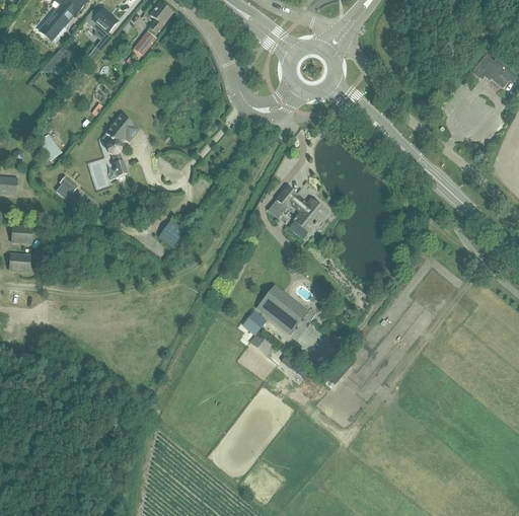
[(60,0),(63,2),(40,29),(55,43),(66,28),(64,26),(74,14),(75,15),(87,0),(60,0)]
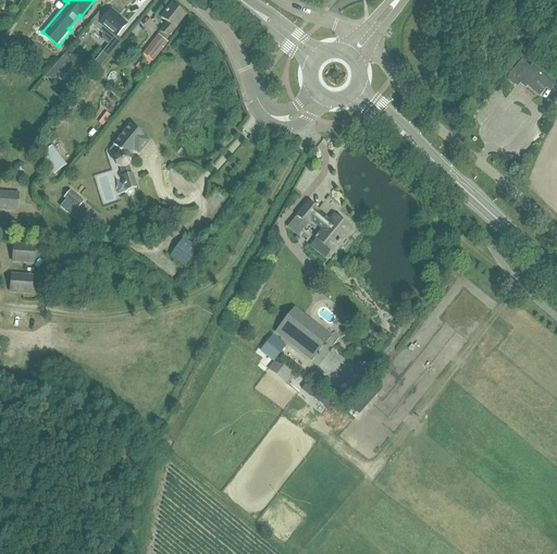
[(166,21),(160,28),(166,34),(185,13),(172,2),(166,8),(165,9),(165,10),(161,15),(166,21)]
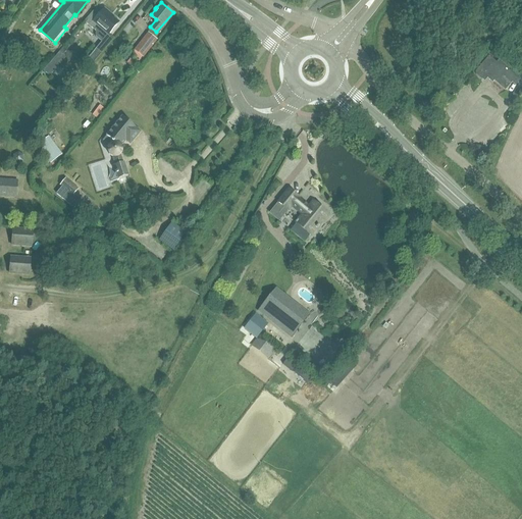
[(89,14),(85,18),(96,29),(96,35),(102,39),(104,36),(105,37),(108,32),(119,19),(110,12),(111,11),(104,6),(100,10),(95,6),(89,14)]
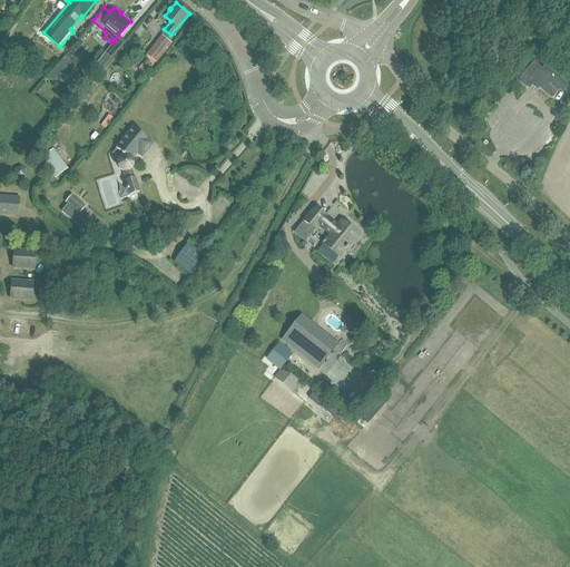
[(149,48),(146,52),(156,60),(160,56),(172,41),(160,33),(149,48)]
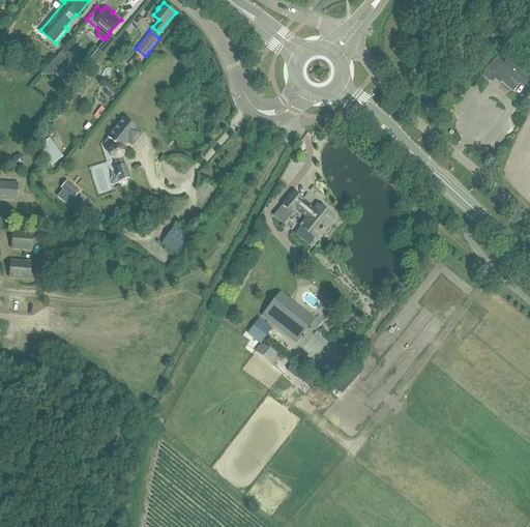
[(101,54),(95,49),(87,59),(93,63),(101,54)]
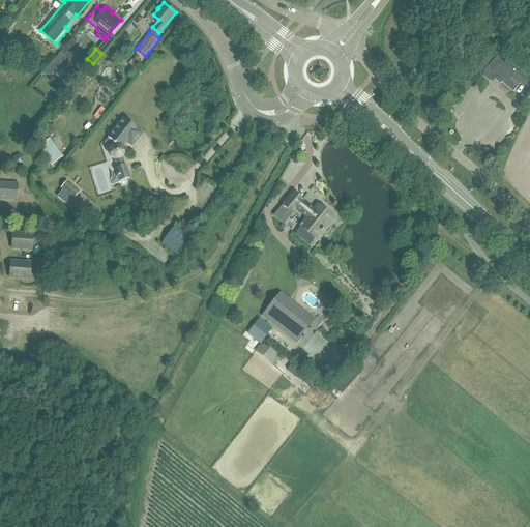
[(513,77),(519,70),(505,59),(503,61),(496,54),(483,69),(482,69),(482,70),(482,71),(482,72),(482,74),(483,74),(489,79),(492,75),(500,81),(501,80),(512,89),(520,81),(513,77)]
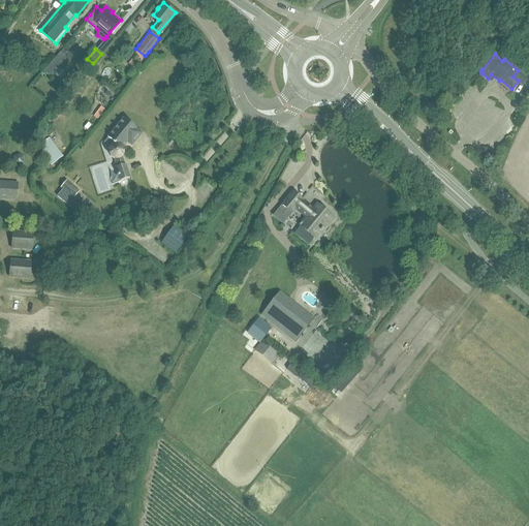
[(54,70),(48,64),(43,69),(50,74),(54,70)]
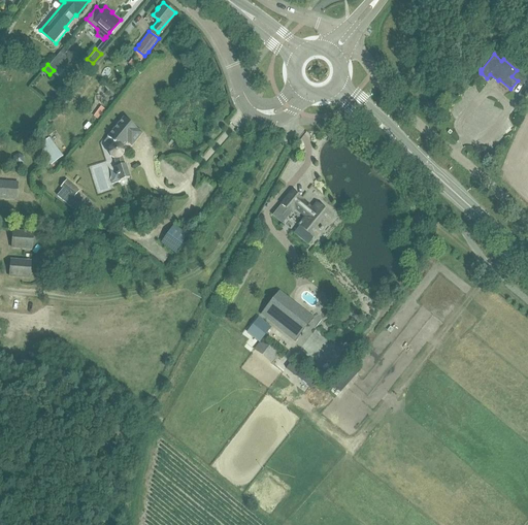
[(97,117),(104,105),(99,102),(92,112),(97,117)]
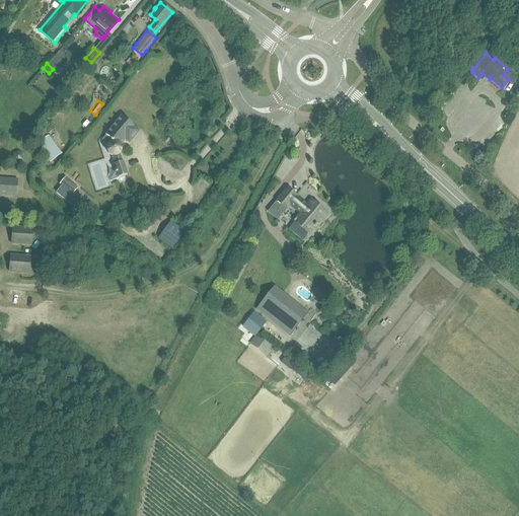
[(122,145),(121,143),(125,137),(130,141),(140,128),(122,113),(105,132),(106,133),(102,137),(107,142),(107,144),(106,146),(106,148),(107,152),(109,154),(113,155),(114,161),(113,162),(117,176),(128,172),(124,159),(123,159),(120,153),(121,152),(122,150),(122,148),(122,145)]
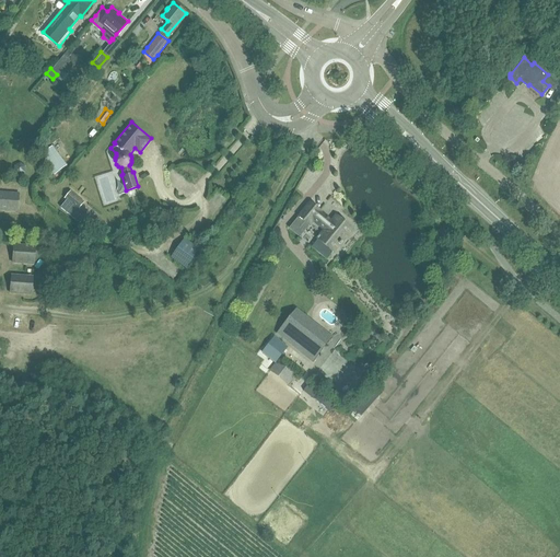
[(53,143),(39,153),(55,173),(67,163),(53,143)]
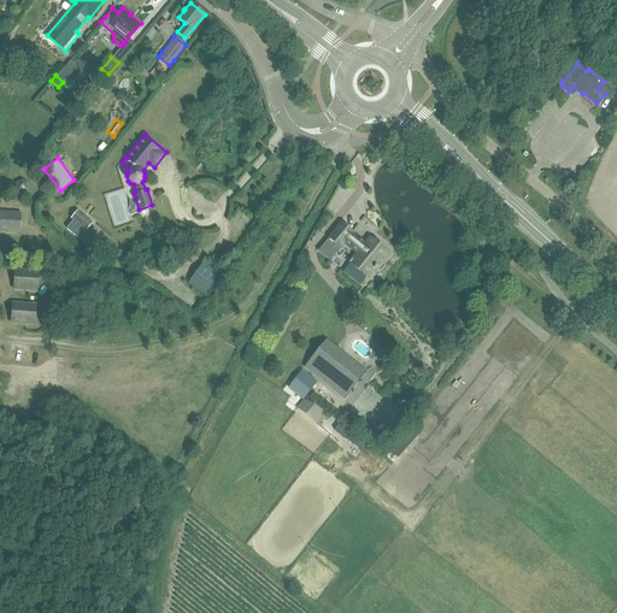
[(22,176),(16,180),(15,187),(22,192),(28,188),(29,181),(22,176)]
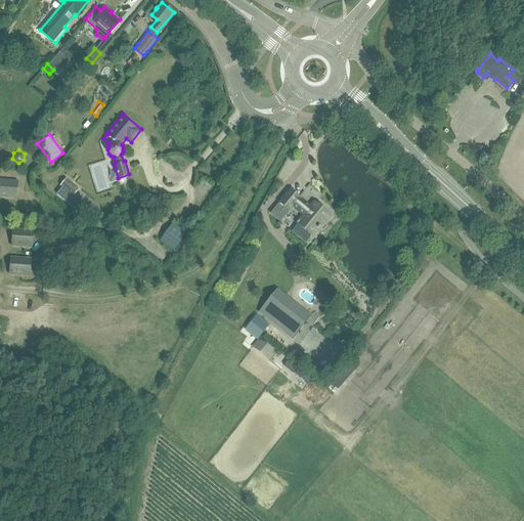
[(59,183),(61,185),(56,192),(73,206),(79,197),(74,192),(79,186),(66,176),(59,183)]
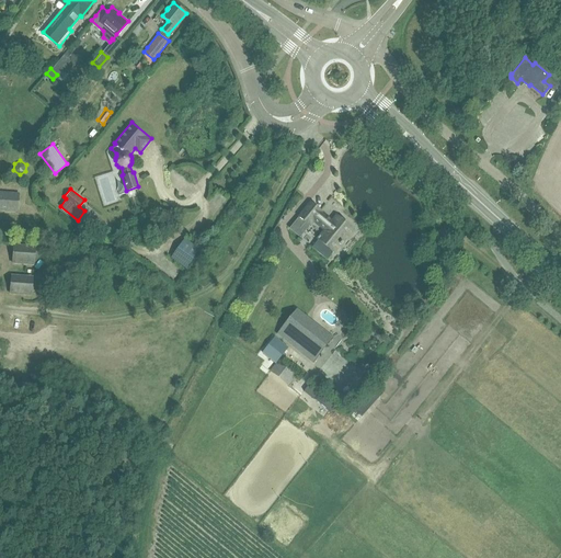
[(0,208),(18,209),(19,192),(0,190),(0,208)]
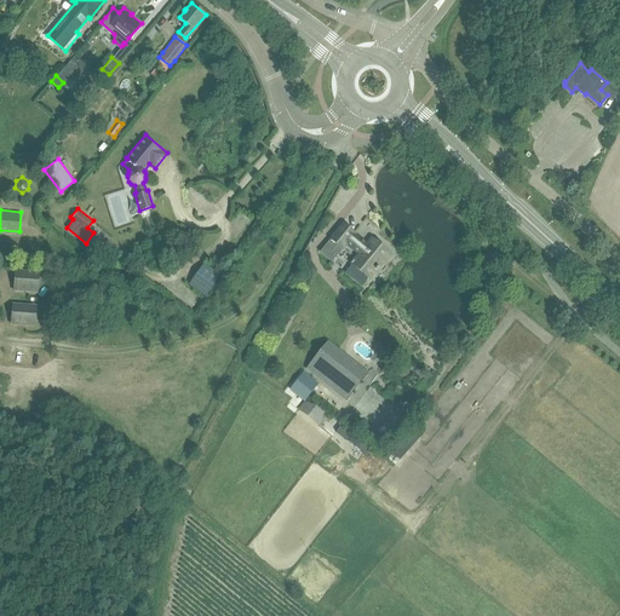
[(332,258),(337,252),(346,241),(359,252),(351,262),(369,275),(388,253),(380,248),(383,246),(372,236),(367,242),(354,231),(355,231),(343,222),(321,249),(332,258)]
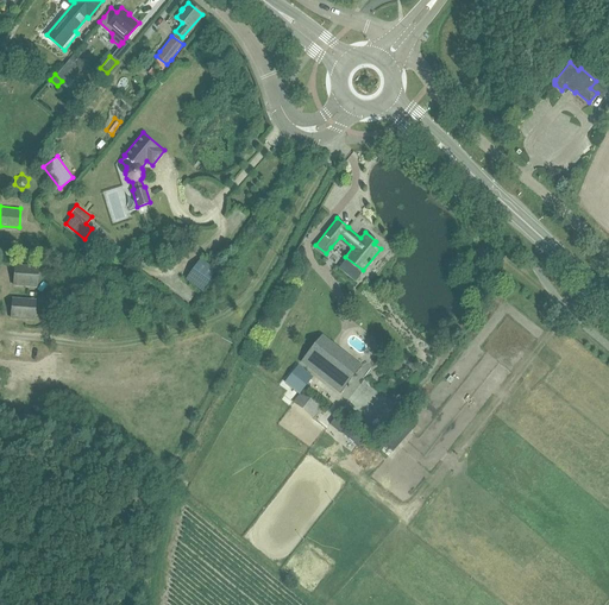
[(199,258),(186,277),(202,289),(215,270),(199,258)]
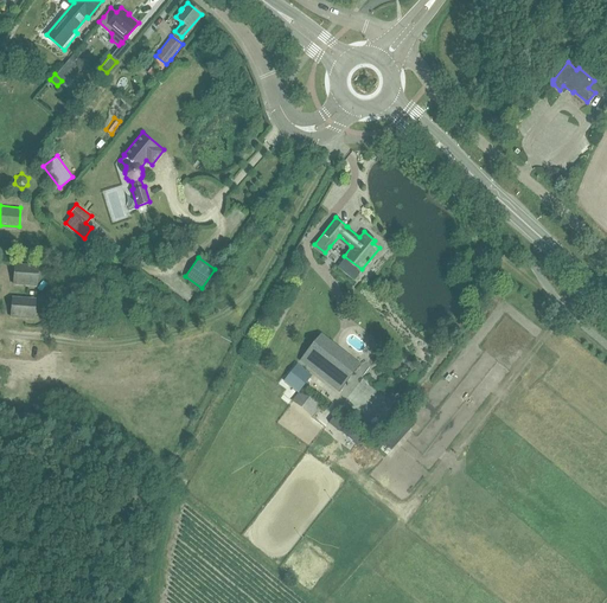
[(14,262),(13,283),(37,286),(38,264),(14,262)]
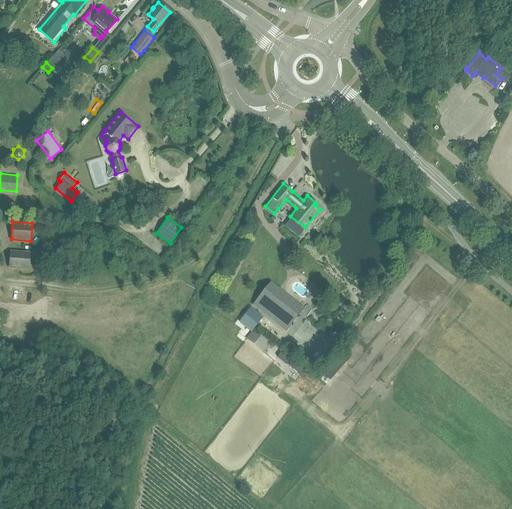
[(10,249),(9,267),(29,268),(30,250),(10,249)]
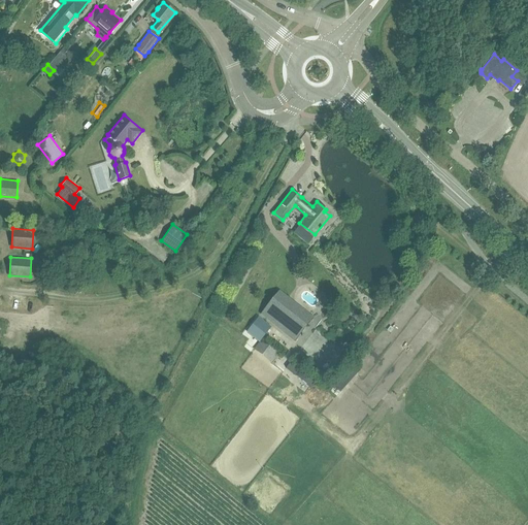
[(314,315),(278,288),(260,313),(295,339),(314,315)]
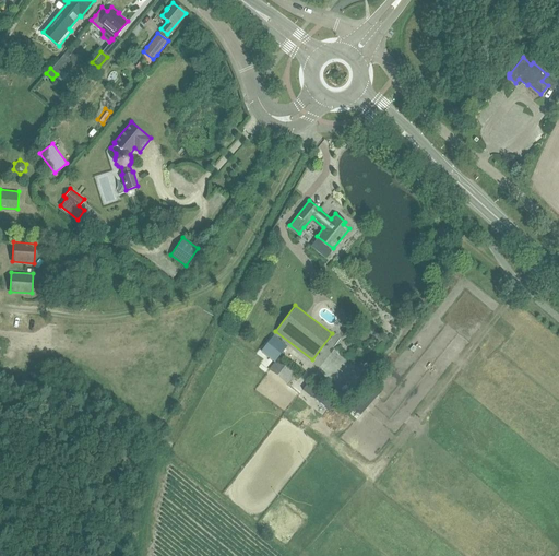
[(274,334),(262,350),(274,359),(286,344),(274,334)]
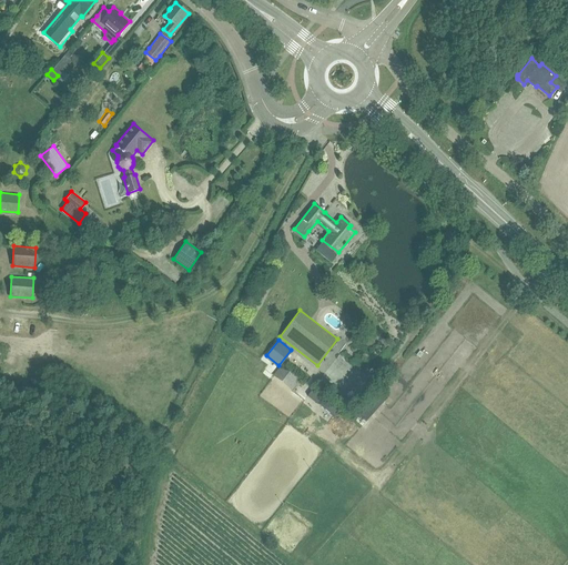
[(297,382),(294,392),(305,395),(308,386),(297,382)]
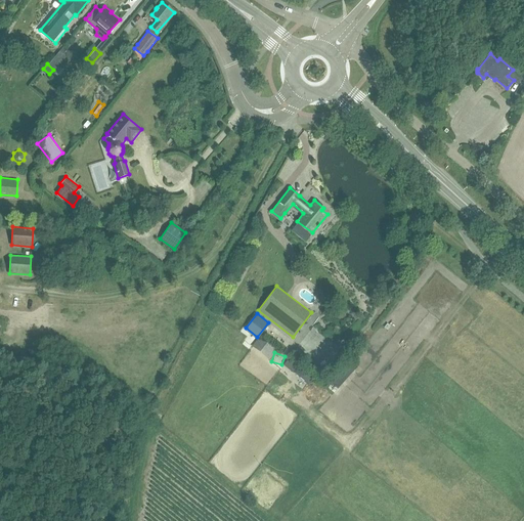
[(347,371),(355,360),(351,357),(343,366),(347,371)]
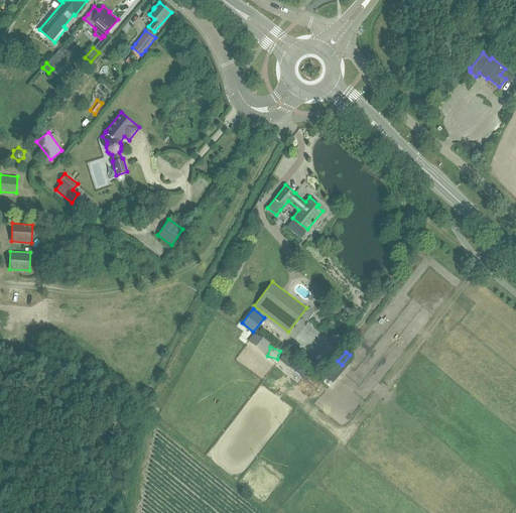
[(283,353),(279,358),(294,369),(298,365),(283,353)]
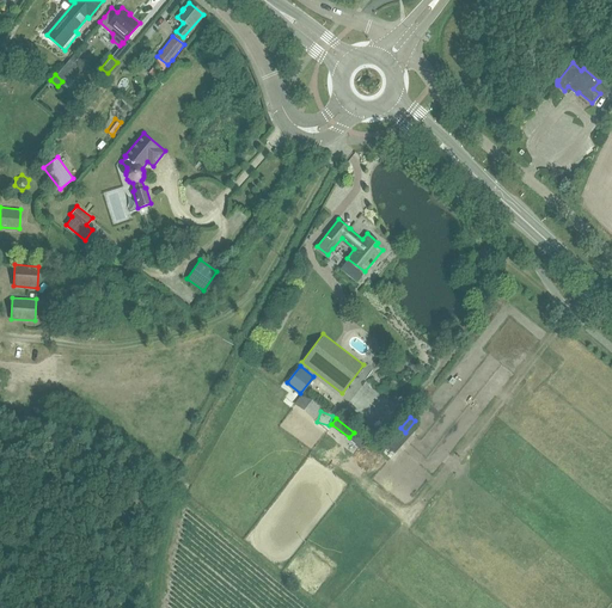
[(360,446),(365,441),(354,433),(349,437),(360,446)]
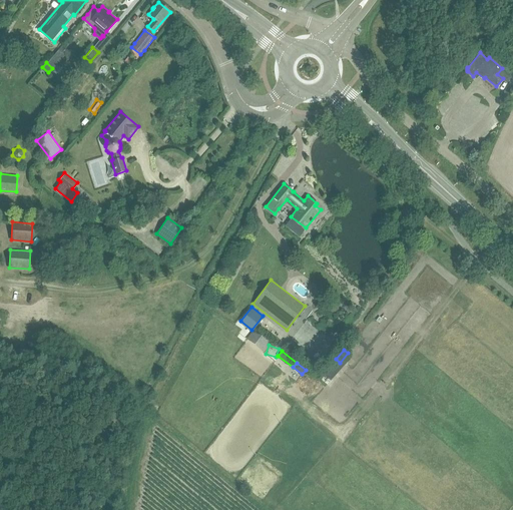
[(326,381),(337,371),(333,366),(322,377),(326,381)]
